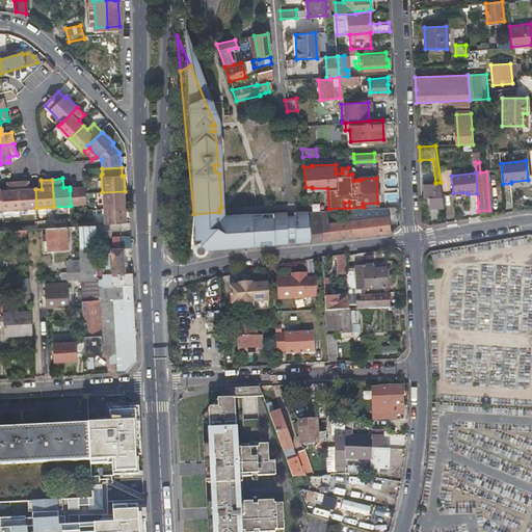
[(18,182),(20,209),(36,208),(35,189),(30,189),(30,181),(18,182)]
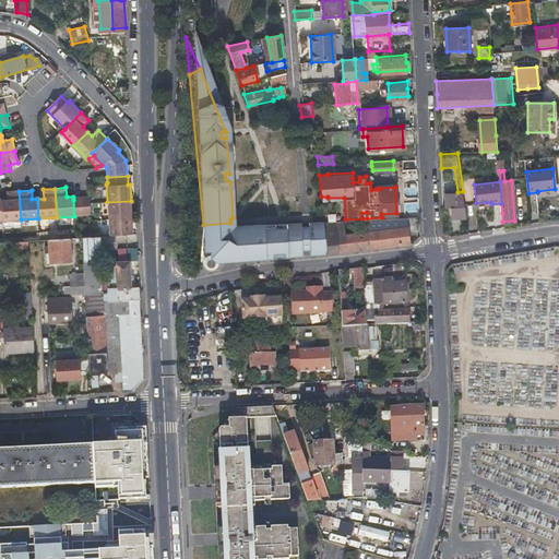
[(1,201),(3,221),(21,219),(19,191),(12,191),(7,191),(8,200),(1,201)]
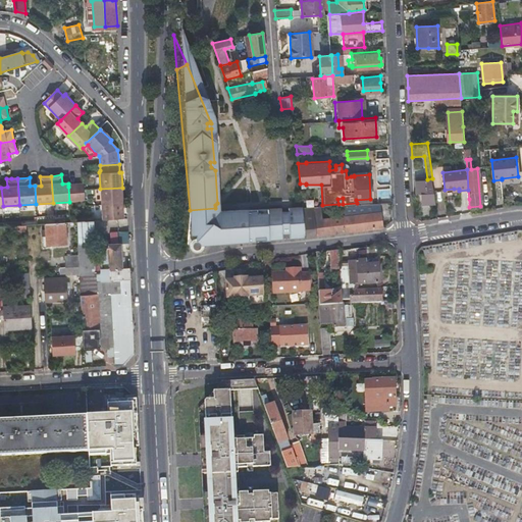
[(432,178),(427,179),(416,181),(417,194),(421,194),(422,204),(434,203),(432,178)]
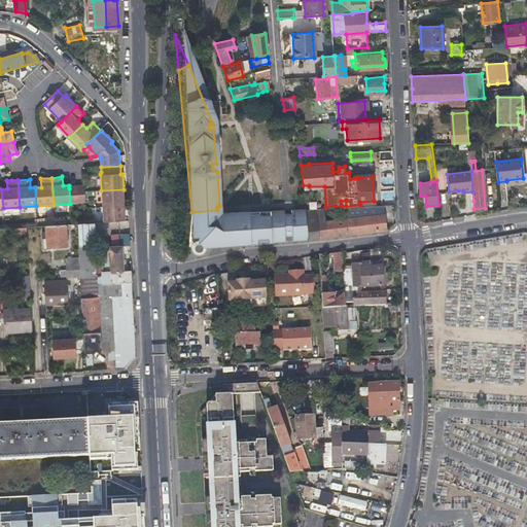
[(78,203),(76,187),(69,188),(70,204),(78,203)]
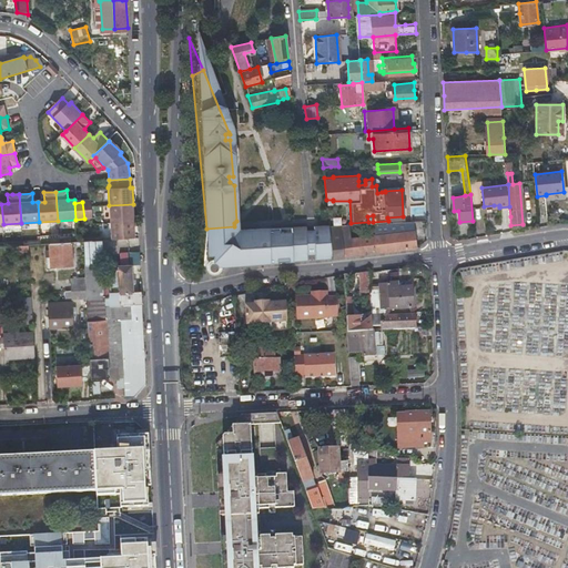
[(91,206),(92,206),(92,202),(82,202),(84,219),(92,219),(91,206)]
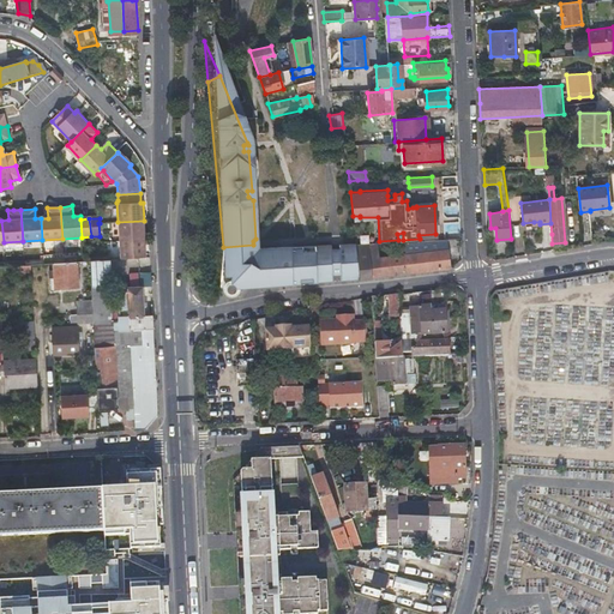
[(119,240),(145,239),(144,221),(118,222),(119,240)]
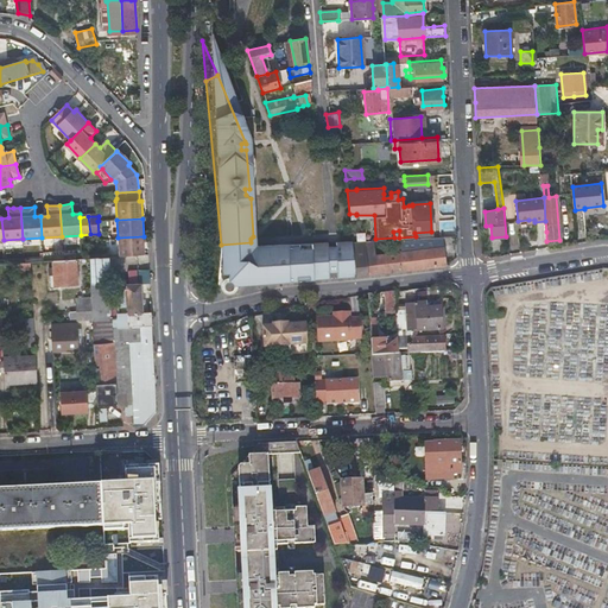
[(363,244),(362,244),(361,244),(360,240),(352,240),(355,274),(445,264),(443,235),(416,236),(399,238),(394,238),(396,252),(375,253),(374,246),(363,247),(363,244)]
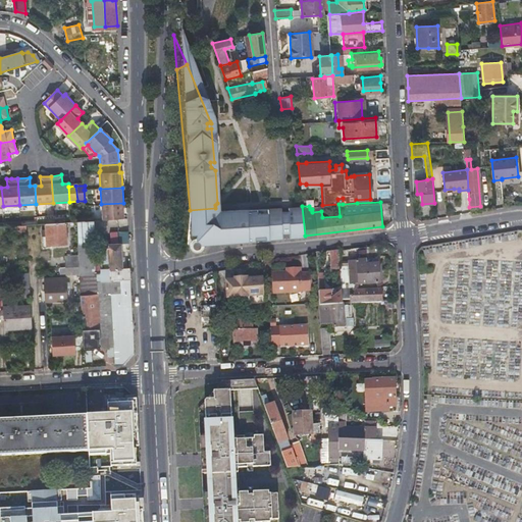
[(102,220),(125,218),(123,203),(101,204),(102,220)]
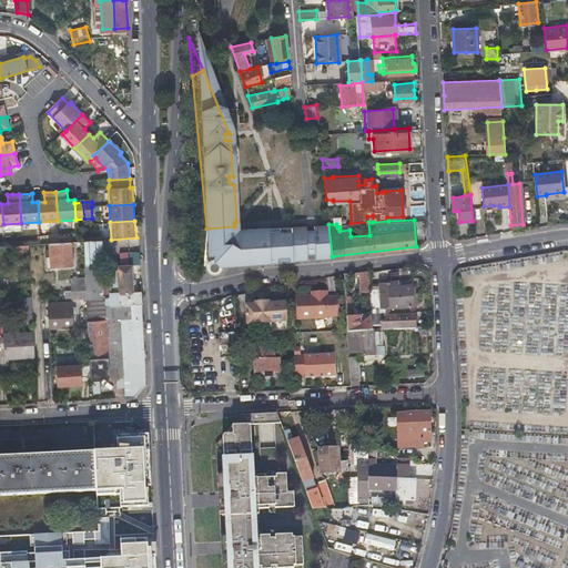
[(237,233),(236,221),(234,223),(234,226),(206,229),(209,260),(215,259),(215,234),(237,233)]
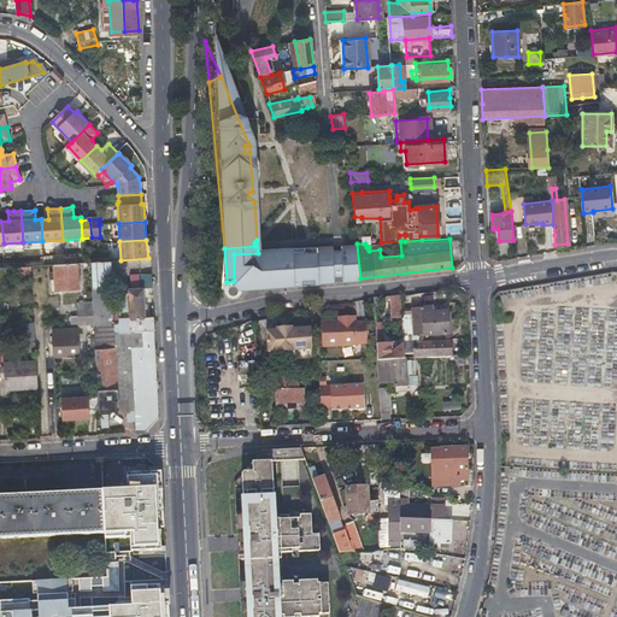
[(341,246),(341,251),(344,275),(344,281),(360,278),(357,244),(341,246)]
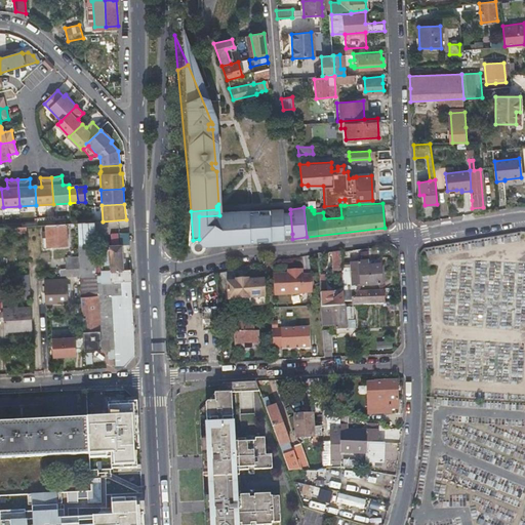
[(199,239),(198,251),(283,240),(283,235),(281,213),(281,209),(245,212),(241,217),(236,218),(236,213),(219,215),(199,216),(199,239)]
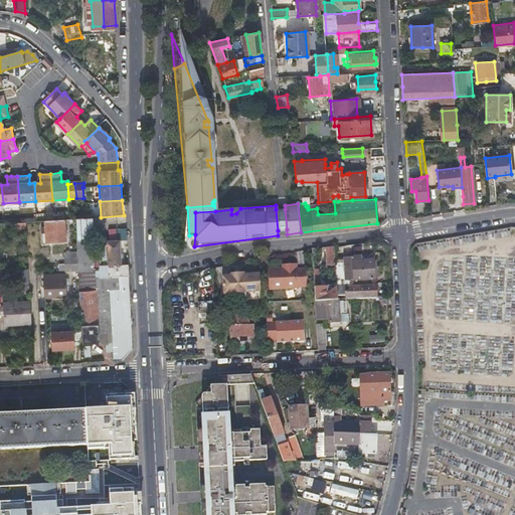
[(285,209),(276,209),(278,230),(287,229),(285,209)]
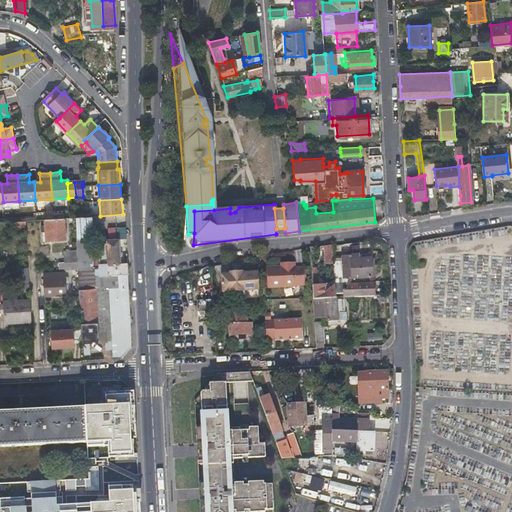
[(76,218),(77,239),(85,239),(84,224),(92,224),(91,216),(76,218)]
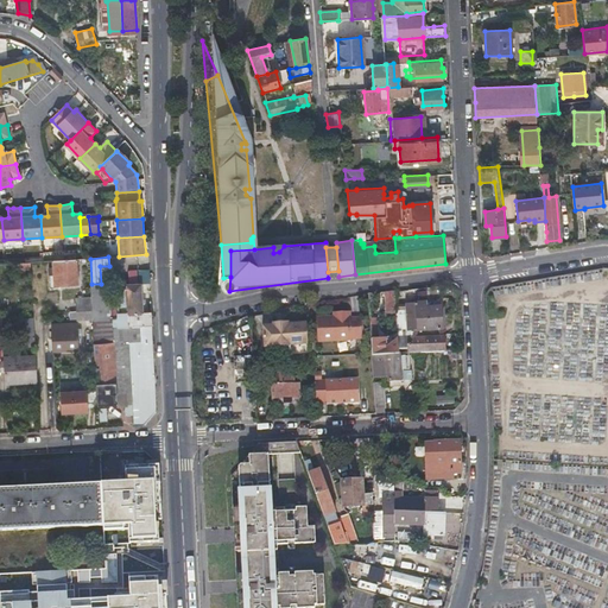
[(63,260),(54,261),(55,285),(78,284),(77,260),(63,260)]
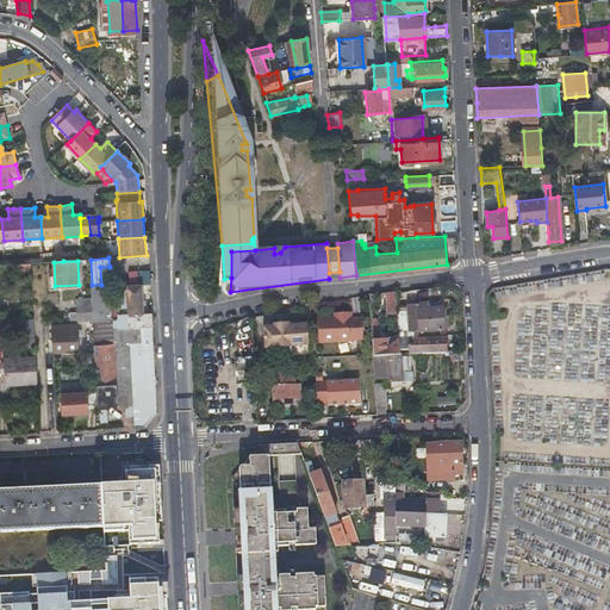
[(142,285),(150,285),(150,272),(141,273),(141,285),(142,285)]
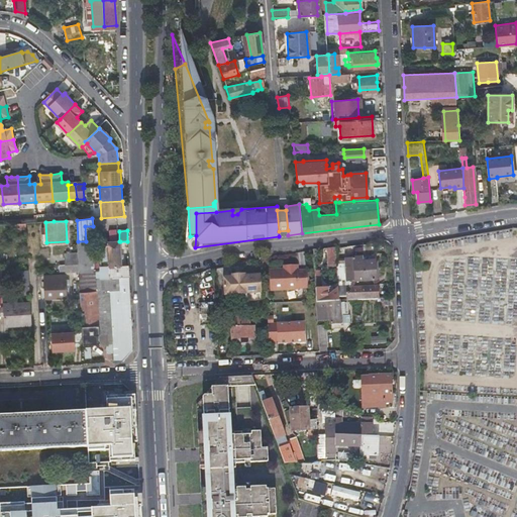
[(108,260),(108,267),(121,266),(120,241),(119,241),(107,241),(107,245),(102,245),(103,253),(103,261),(108,260)]
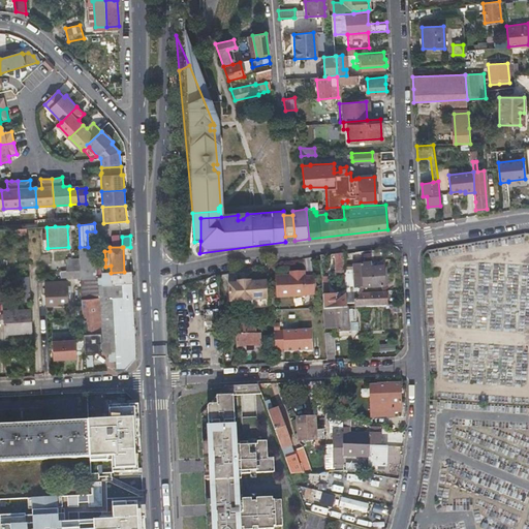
[(81,270),(82,278),(96,277),(95,259),(95,252),(80,253),(81,262),(81,270)]
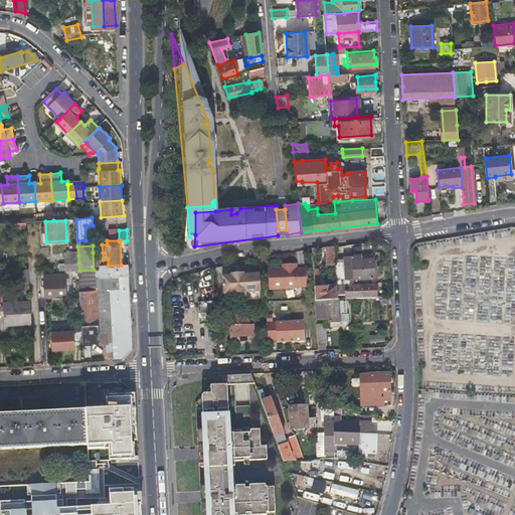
[(335,266),(334,246),(326,247),(327,267),(335,266)]
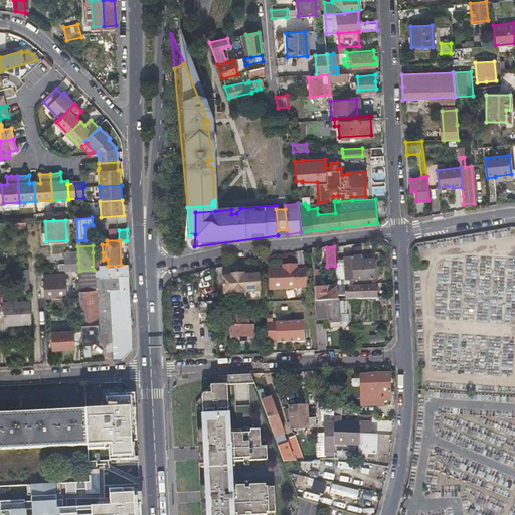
[(321,263),(320,247),(312,248),(315,300),(315,302),(338,300),(337,296),(337,288),(328,296),(327,295),(326,287),(319,287),(320,285),(319,263),(321,263)]
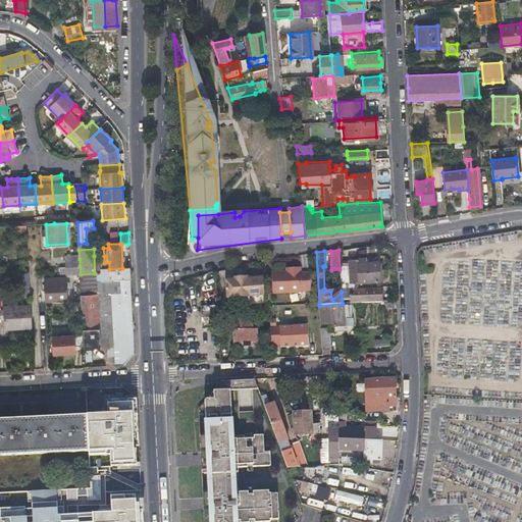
[(102,269),(109,269),(109,262),(104,263),(104,256),(94,256),(95,273),(102,273),(102,269)]
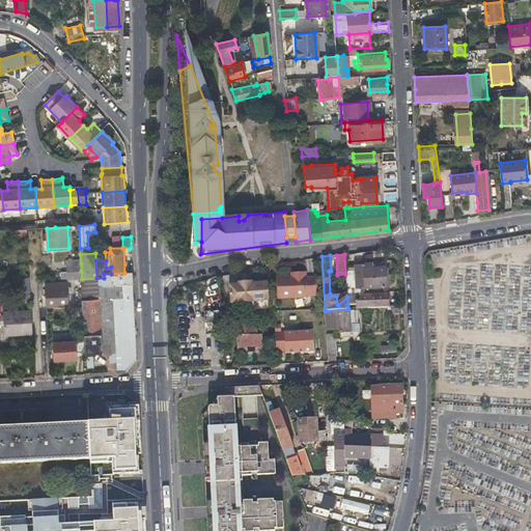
[(67,264),(68,272),(81,271),(81,263),(67,264)]
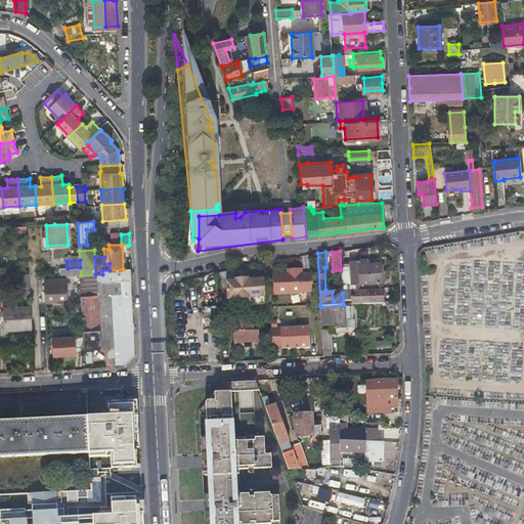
[(366,263),(366,262),(350,263),(351,286),(381,284),(380,266),(370,266),(370,263),(366,263)]
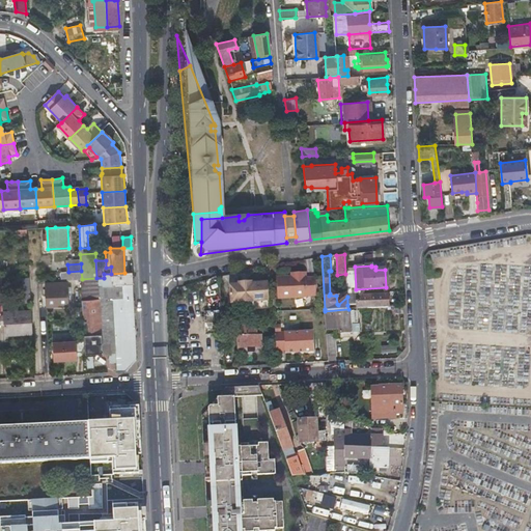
[(81,271),(68,272),(68,279),(76,279),(77,284),(82,284),(82,279),(81,271)]
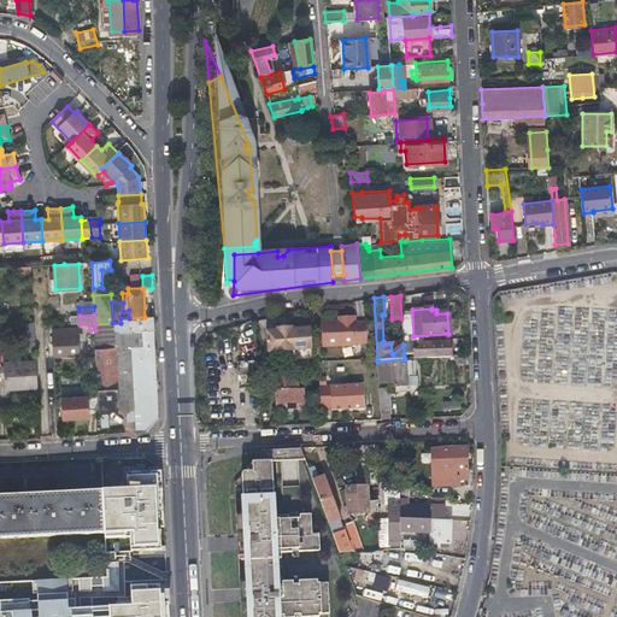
[(356,316),(342,317),(342,322),(339,322),(323,323),(324,347),(357,345),(356,316)]
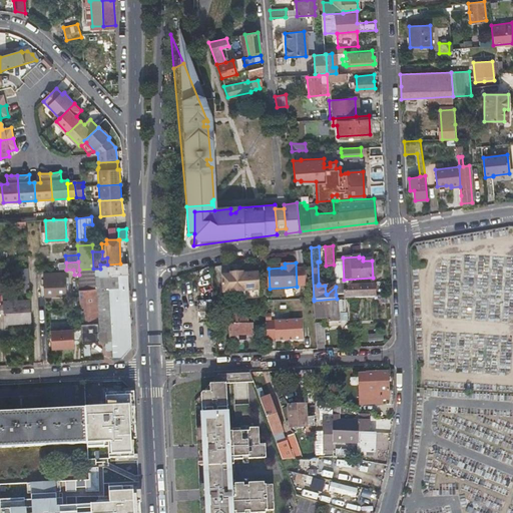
[(108,276),(128,275),(127,264),(120,264),(107,265),(108,276)]
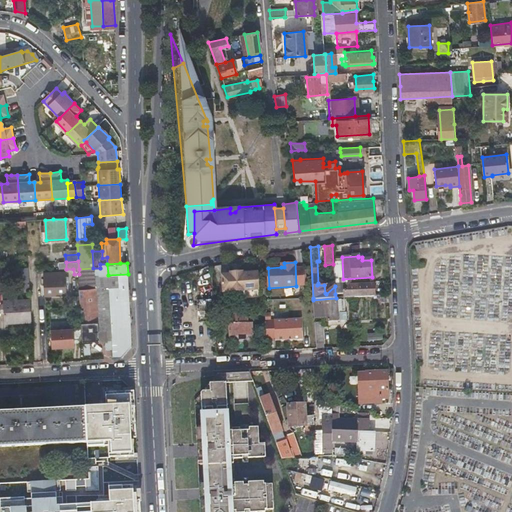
[(132,347),(128,274),(108,275),(107,264),(100,264),(100,268),(93,268),(79,269),(79,274),(80,290),(108,288),(110,289),(110,294),(111,313),(112,334),(113,359),(120,359),(132,347)]
